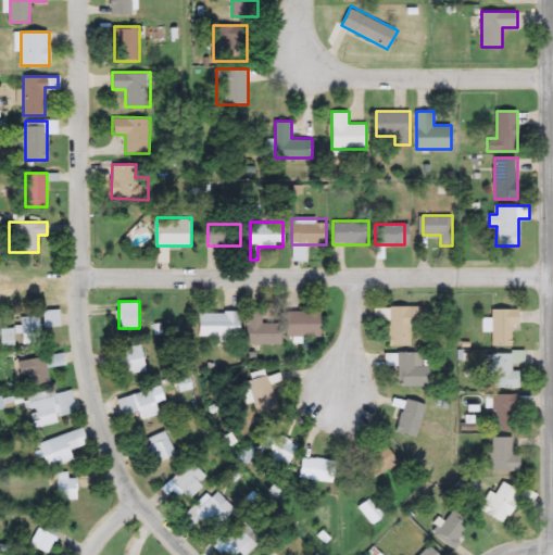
[(413,345),(389,345),(389,305),(422,305),(422,320),(413,320),(413,345)]
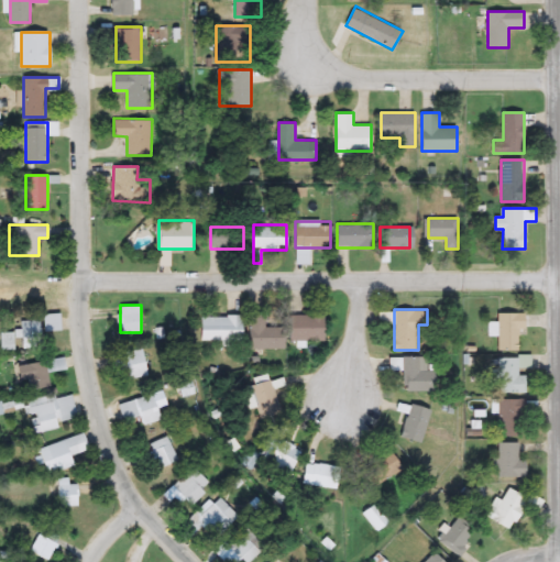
[(324,312),(324,341),(289,341),(289,312),(324,312)]
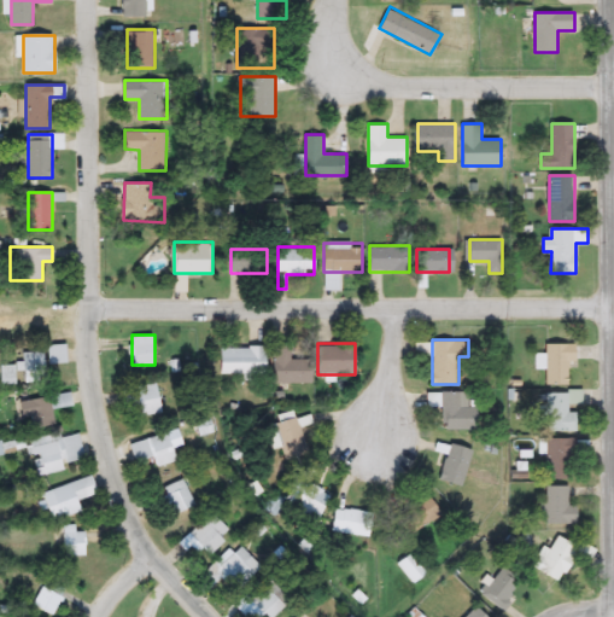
[(572,343),(572,384),(547,384),(547,343),(572,343)]
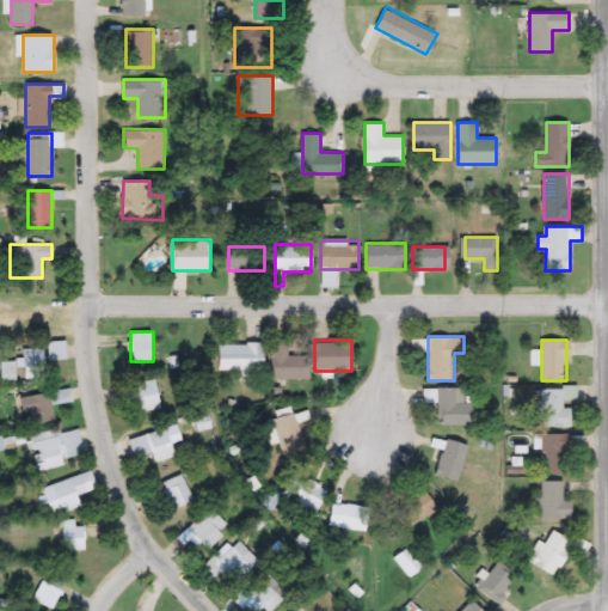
[(264,342),(264,370),(219,370),(219,342),(264,342)]
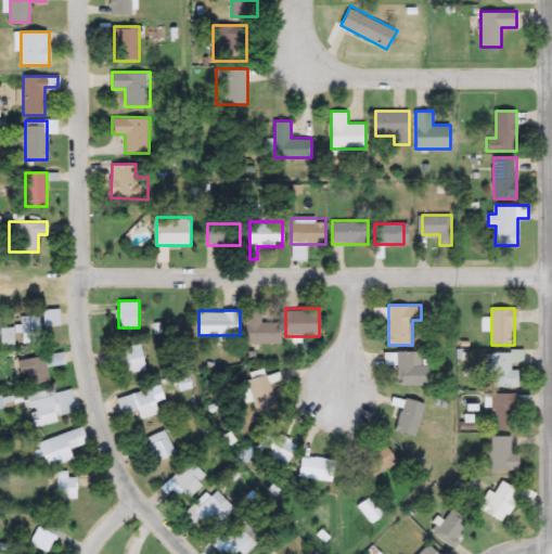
[(280,343),(246,343),(246,310),(280,310),(280,343)]
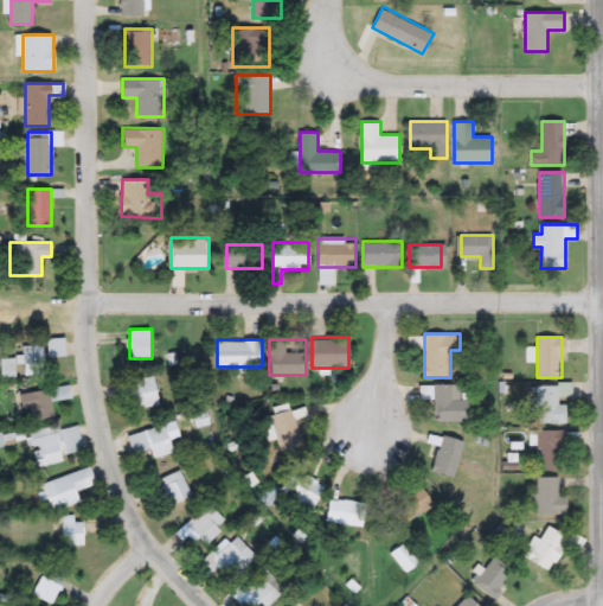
[(24,345),(44,345),(44,368),(24,368),(24,345)]
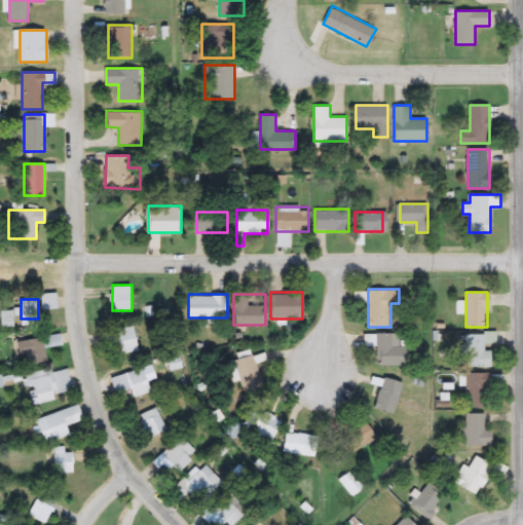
[(118,344),(107,346),(104,332),(133,325),(139,350),(121,354),(118,344)]
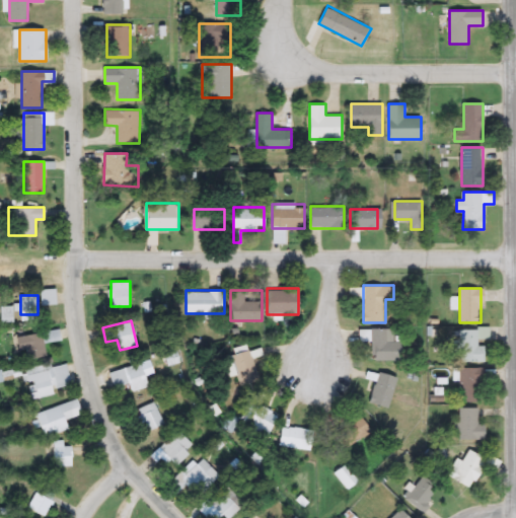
[(62,341),(45,343),(47,358),(26,360),(25,350),(21,350),(18,335),(60,328),(62,341)]
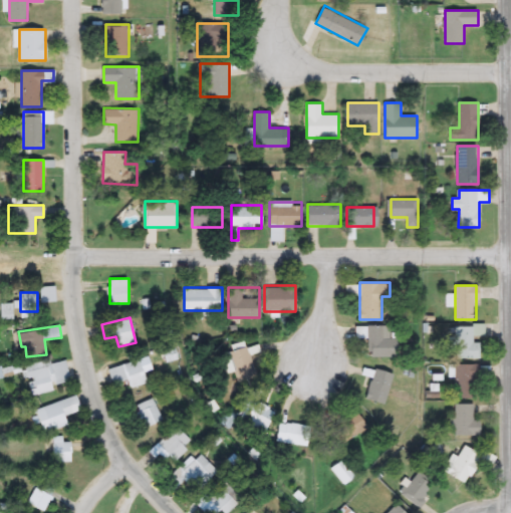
[(368,356),(368,337),(356,337),(356,325),(385,325),(385,337),(398,337),(398,356),(368,356)]
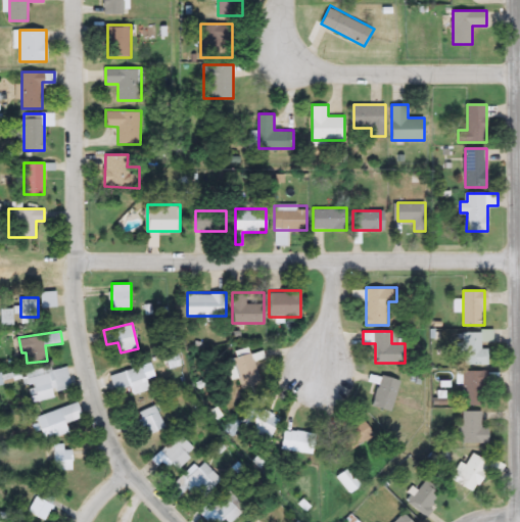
[(489,365),(463,365),(463,333),(492,333),(492,344),(489,344),(489,365)]
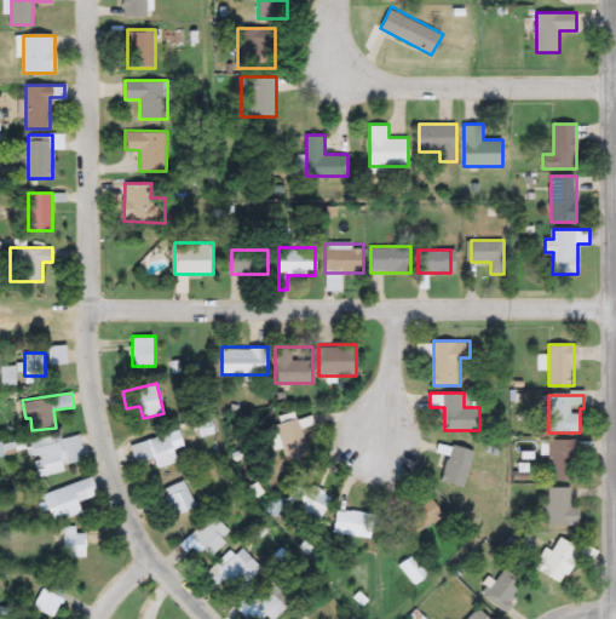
[(274,451),(269,425),(303,418),(310,454),(287,459),(285,448),(274,451)]
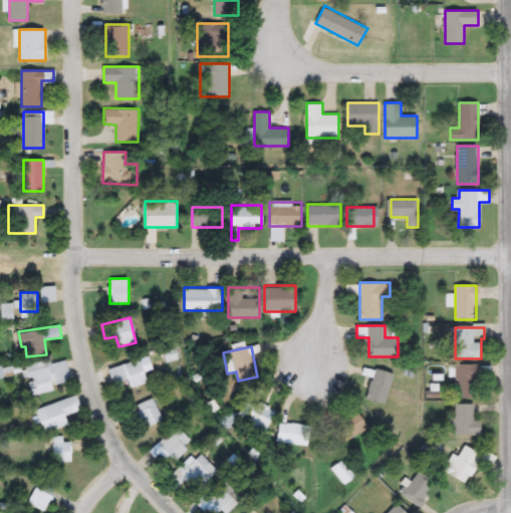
[(54,391),(32,395),(26,367),(65,358),(69,376),(52,379),(54,391)]
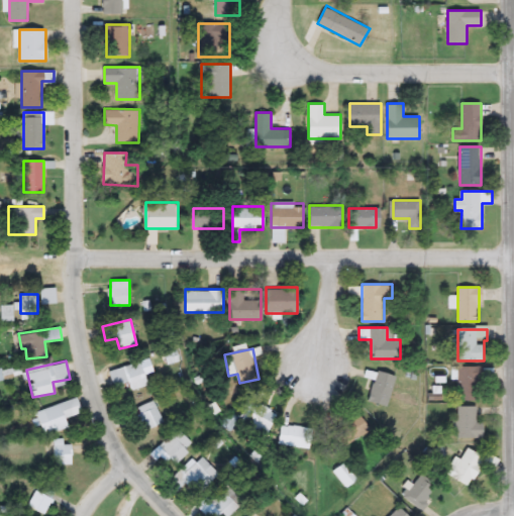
[(146,377),(115,388),(109,373),(140,360),(146,377)]
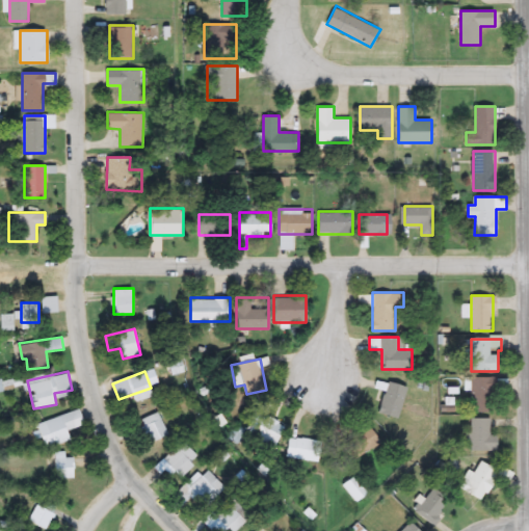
[(493,412),(471,412),(471,377),(508,377),(508,391),(493,391),(493,412)]
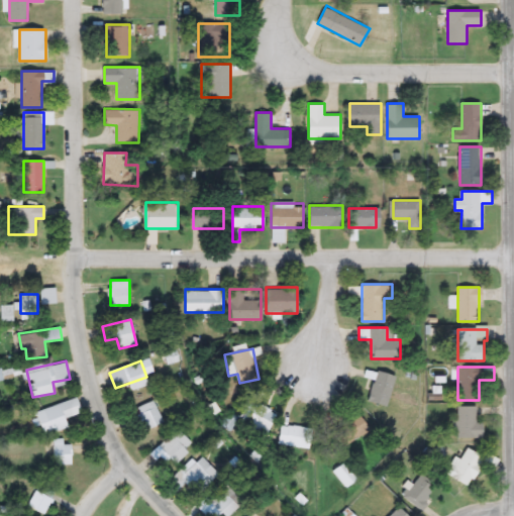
[(395,380),(387,407),(368,401),(376,374),(395,380)]
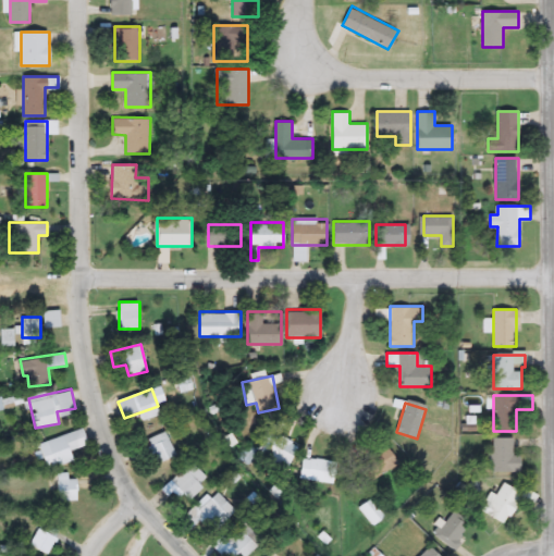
[(148,441),(167,431),(177,453),(159,462),(148,441)]
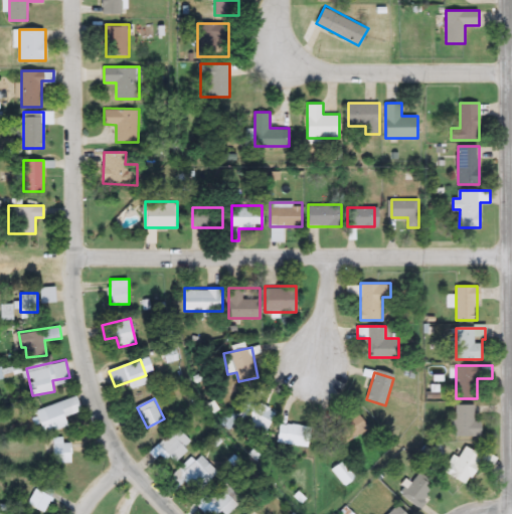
[(262,435),(238,418),(252,399),(275,414),(262,435)]
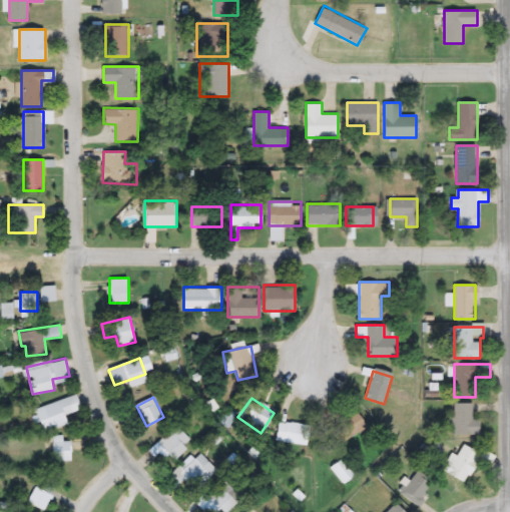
[(67,425),(50,430),(44,405),(61,402),(67,425)]
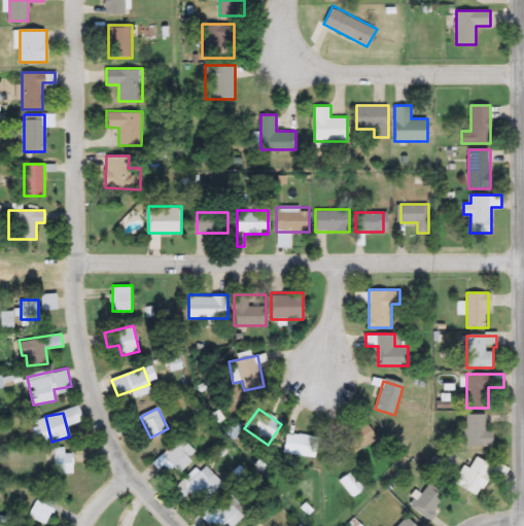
[(493,430),(493,447),(466,447),(466,414),(487,414),(487,430),(493,430)]
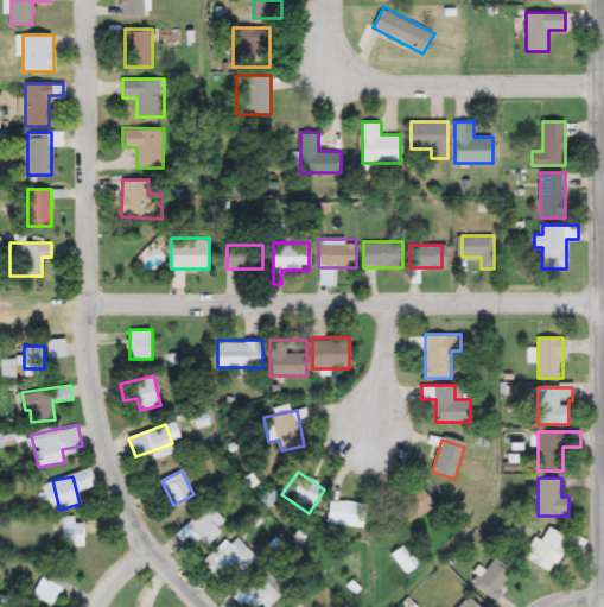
[(401,524),(392,503),(425,488),(434,510),(401,524)]
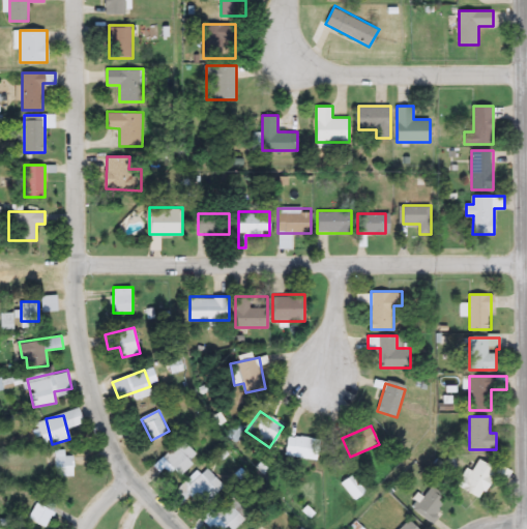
[(320,440),(316,461),(285,454),(289,434),(320,440)]
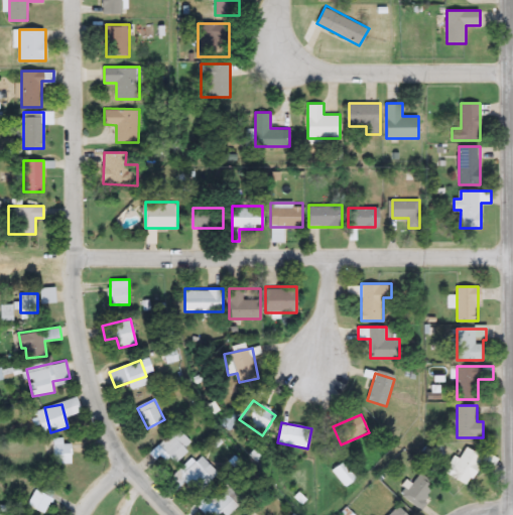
[(196,444),(176,464),(162,448),(155,456),(152,454),(178,427),(196,444)]
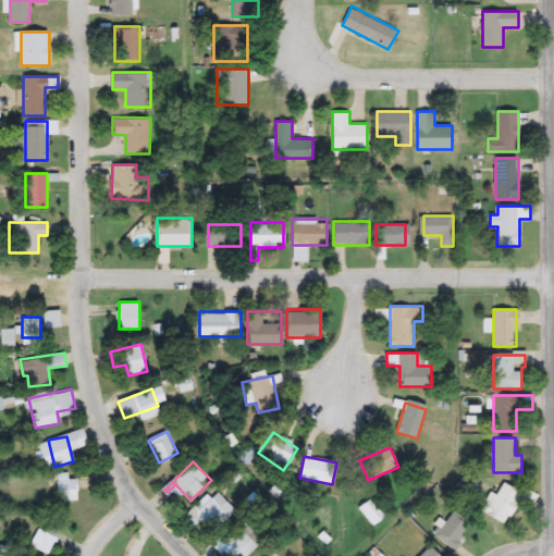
[(71,473),(71,480),(78,480),(78,501),(59,501),(59,473),(71,473)]
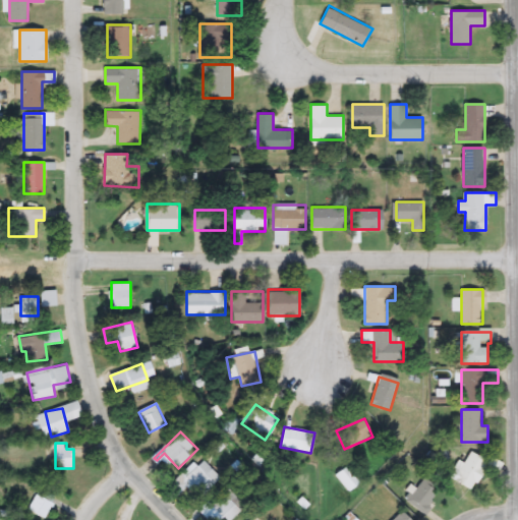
[(504,464),(496,476),(484,469),(471,490),(452,479),(470,451),(487,462),(492,457),(504,464)]
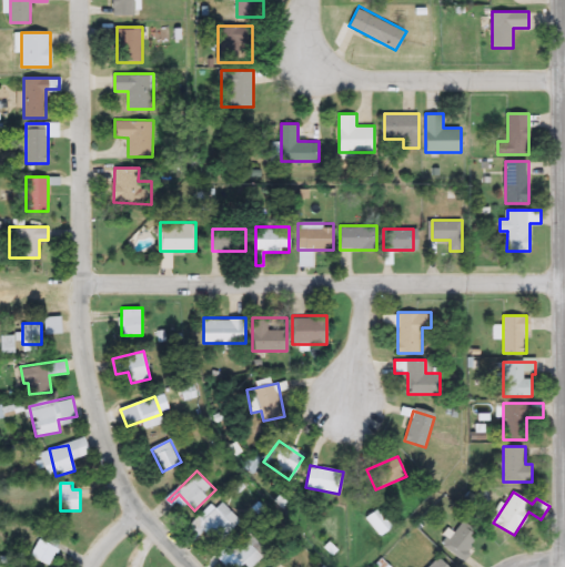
[(204,520),(223,503),(241,522),(222,539),(204,520)]
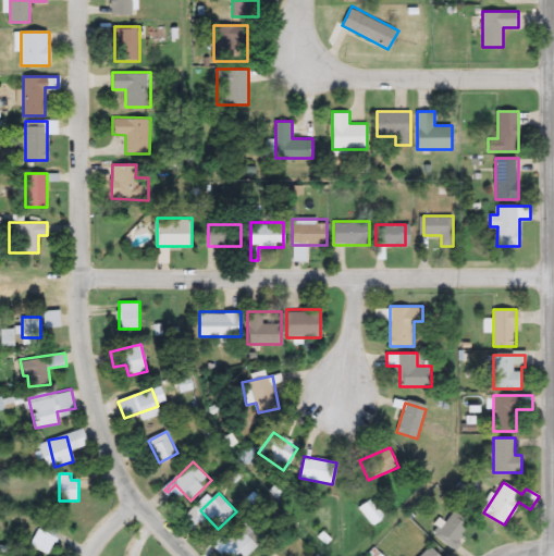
[(360,504),(374,498),(384,519),(371,526),(360,504)]
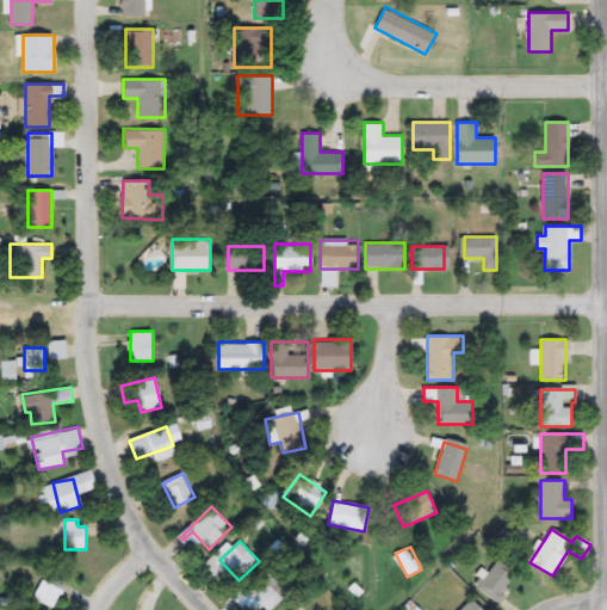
[(514,583),(496,603),(477,586),(495,566),(514,583)]
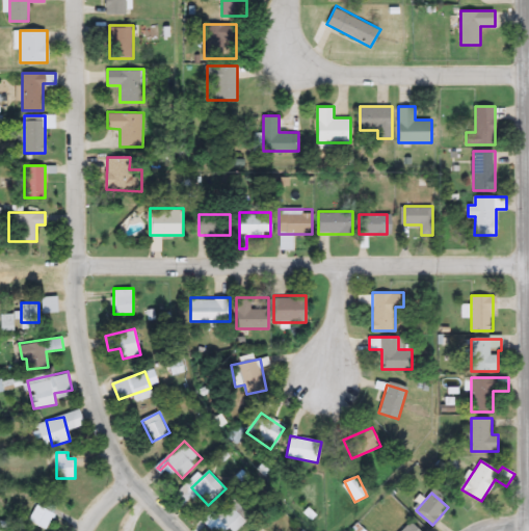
[(29,520),(41,498),(57,507),(46,529),(29,520)]
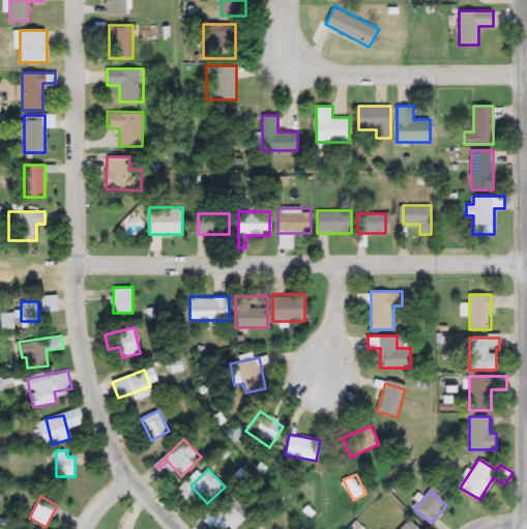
[(235,528),(230,528),(214,513),(232,496),(251,513),(235,528)]
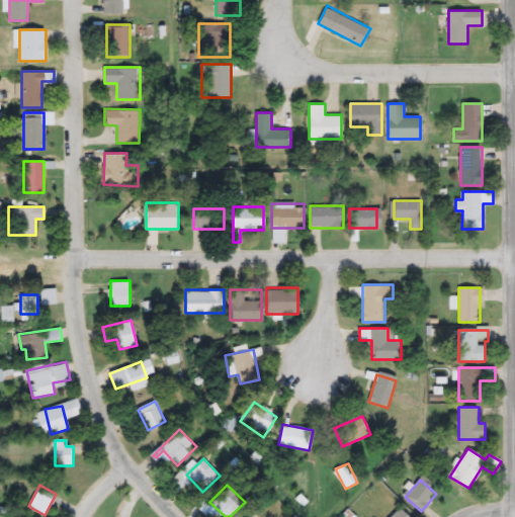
[(391,516),(400,508),(408,516),(391,516)]
